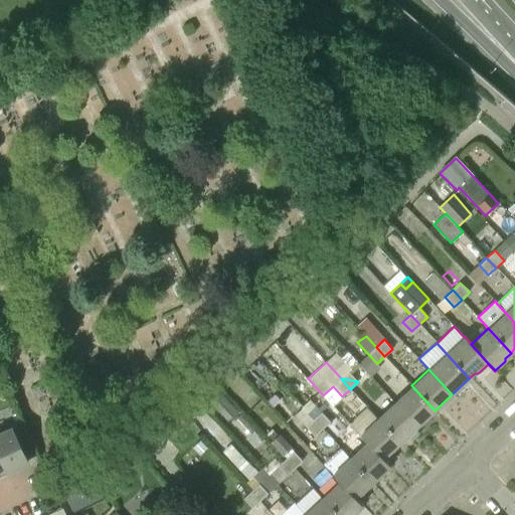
[(394,401),(417,426),(435,410),(411,385),(394,401)]
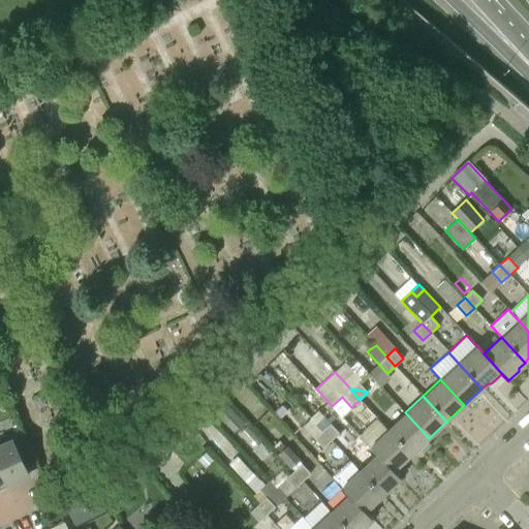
[(216,413),(240,439),(250,429),(226,403),(216,413)]
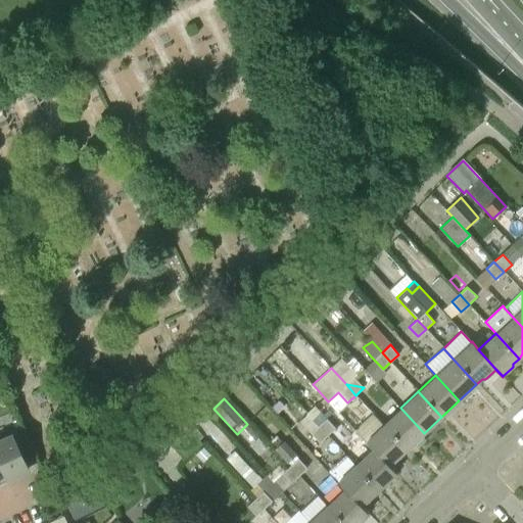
[(383,425),(406,449),(424,433),(400,408),(383,425)]
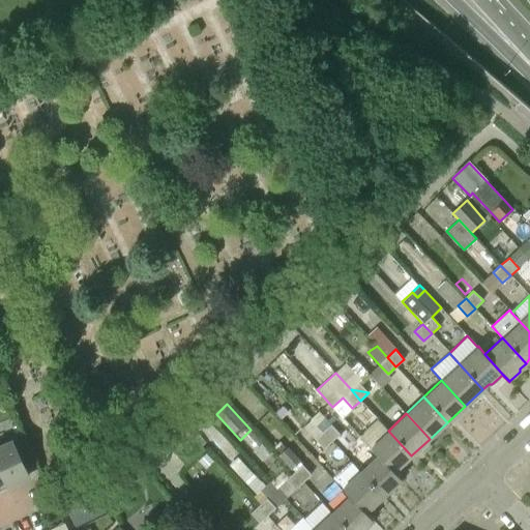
[(331,441),(323,432),(312,419),(304,427),(324,448),(331,441)]
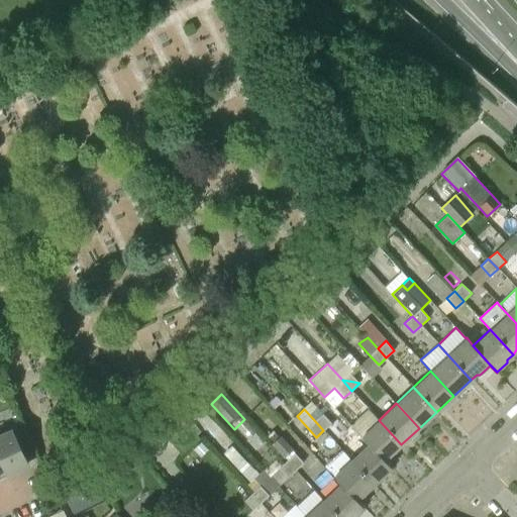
[(315,421),(323,430),(331,423),(323,413),(315,421)]
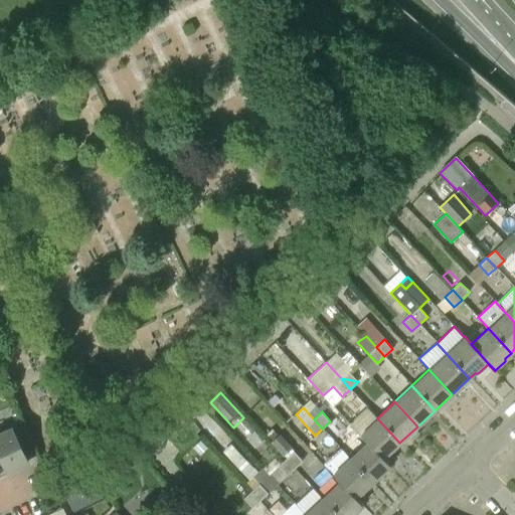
[(173,442),(190,426),(182,417),(165,434),(173,442)]
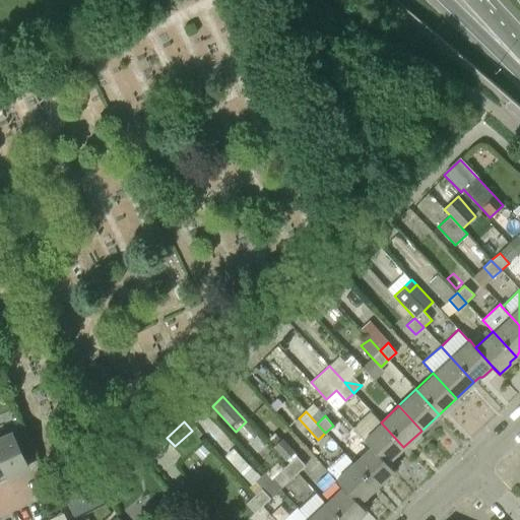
[(381,423),(363,439),(370,447),(370,446),(388,465),(388,464),(398,455),(398,452),(403,447),(381,423)]
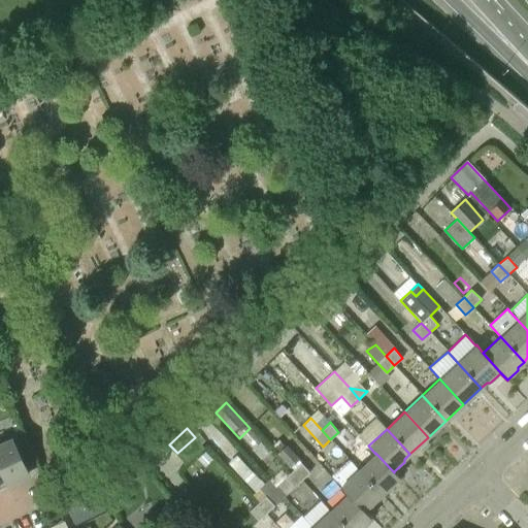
[(0,469),(6,483),(5,483),(5,484),(28,473),(28,472),(27,472),(8,434),(0,438),(0,469)]
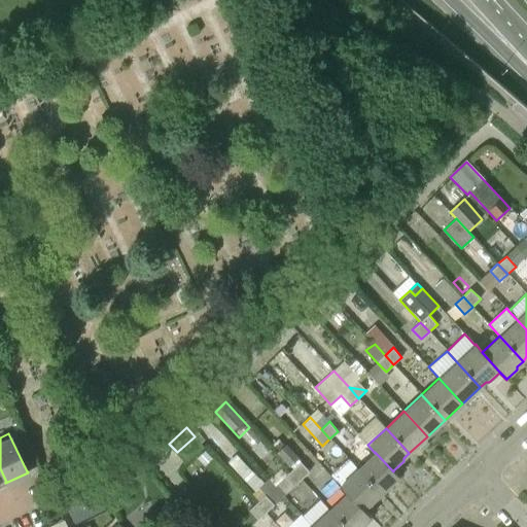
[(279,451),(285,445),(279,437),(273,444),(279,451)]
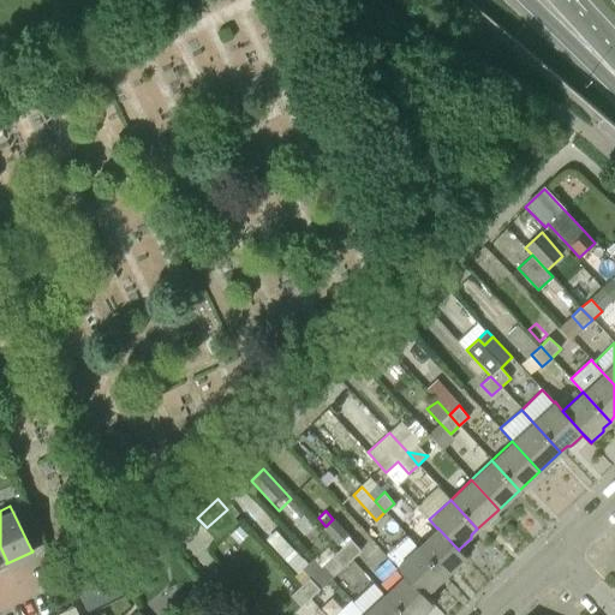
[(327,533),(338,545),(348,535),(334,518),(333,519),(326,526),(323,527),(327,533)]
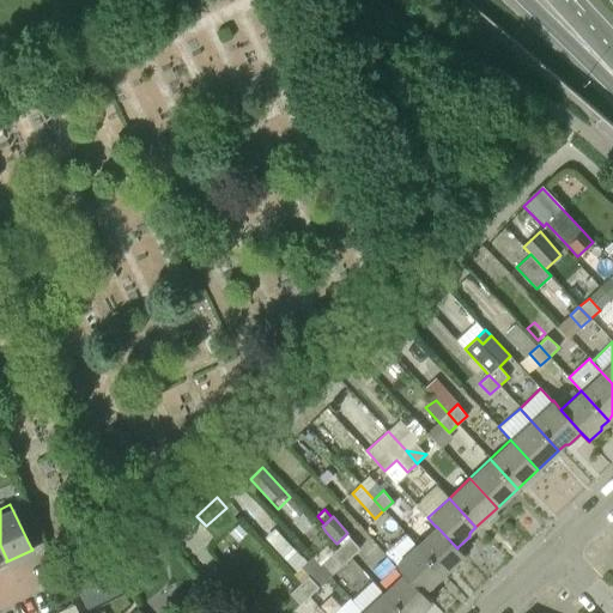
[(247,534),(238,525),(229,533),(237,542),(247,534)]
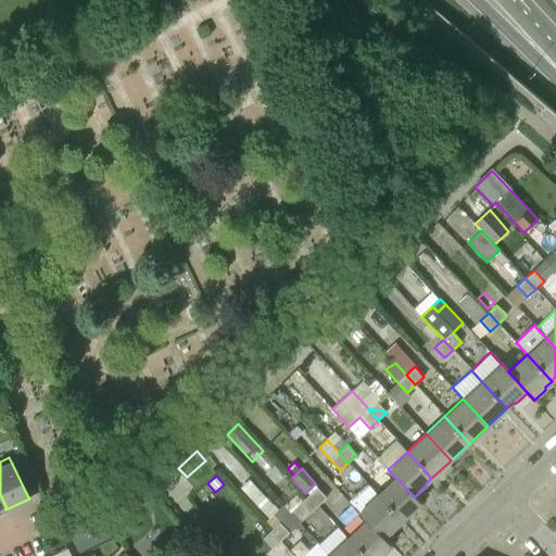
[(395,478),(377,494),(402,521),(407,515),(412,515),(422,505),(415,496),(415,497),(395,477),(395,478)]
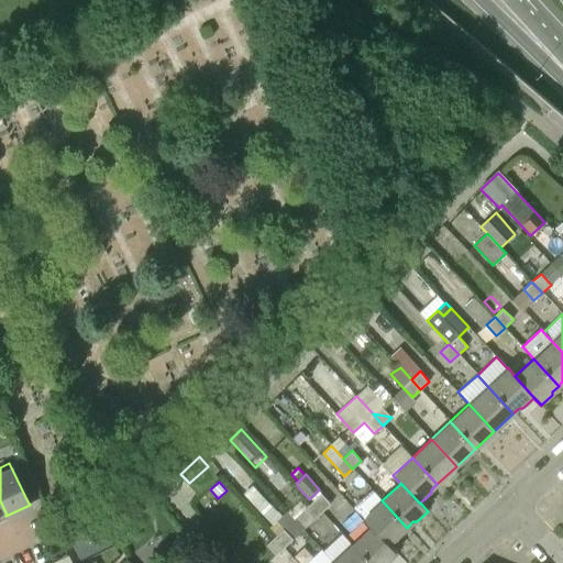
[(139,510),(150,500),(140,490),(130,499),(139,510)]
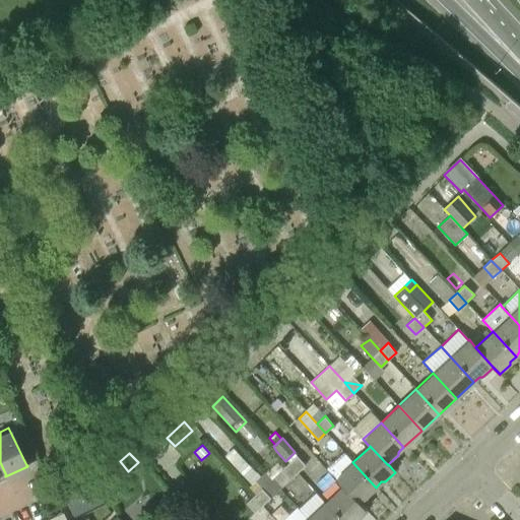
[(306,465),(297,455),(287,463),(298,473),(306,465)]
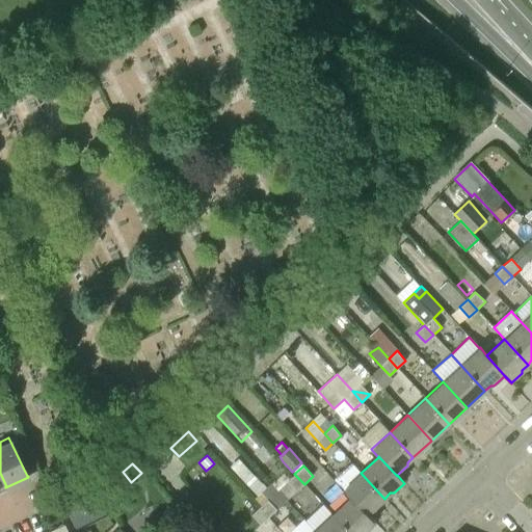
[(343,489),(349,498),(368,516),(369,516),(378,507),(378,503),(384,499),(361,473),(343,489)]
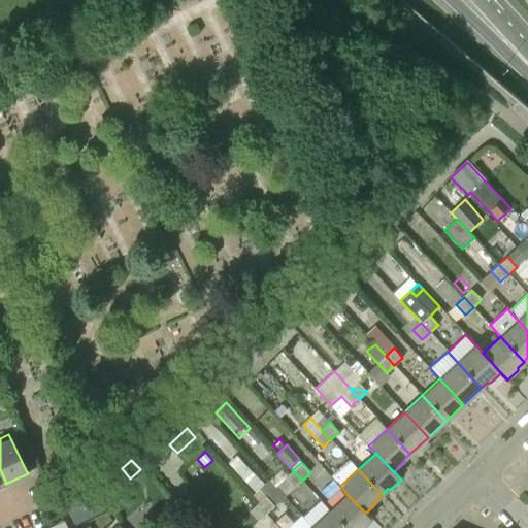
[(292,470),(285,477),(293,488),(302,481),(292,470)]
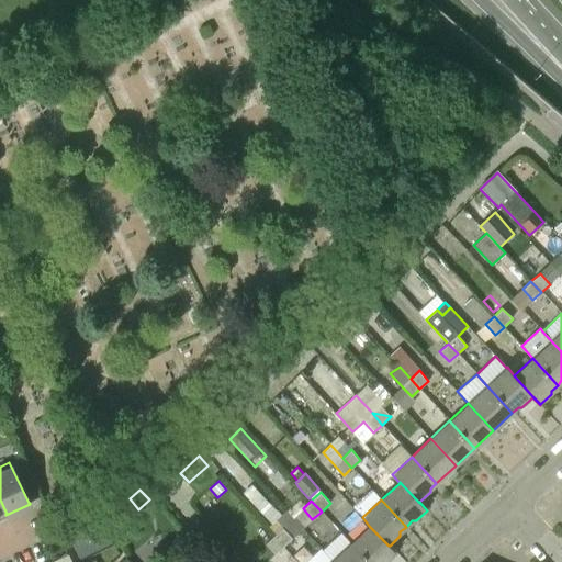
[(274,536),(284,546),(303,528),(293,518),(285,510),(277,519),(282,528),(274,536)]
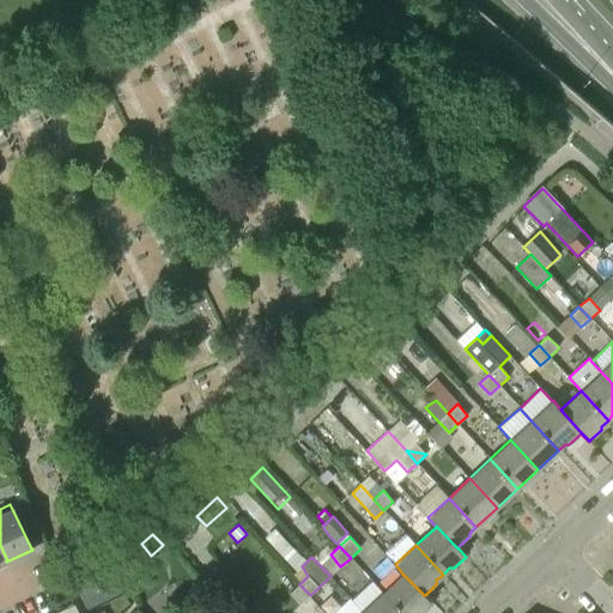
[(402,574),(382,593),(401,612),(423,612),(434,604),(425,595),(424,595),(402,574)]
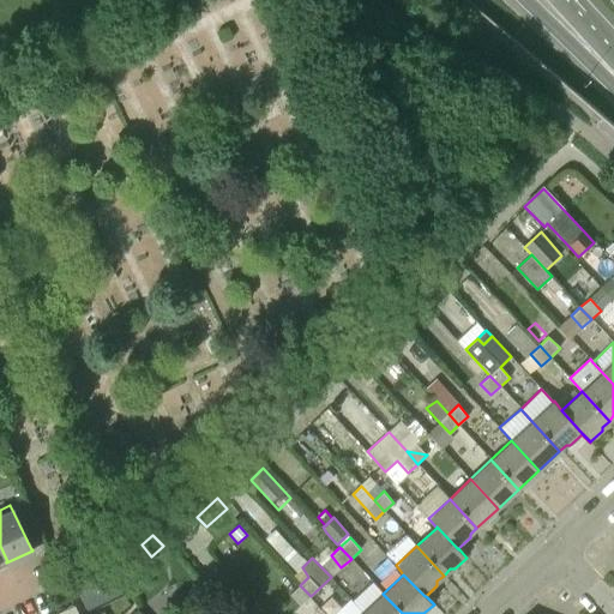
[(311,596),(300,585),(290,593),(301,605),(311,596)]
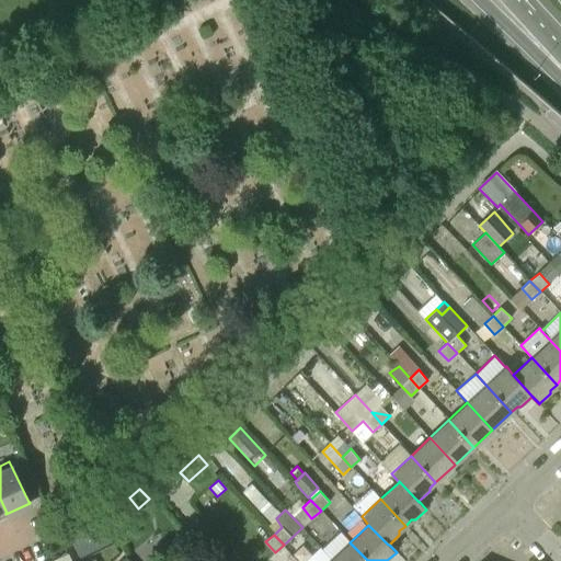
[(331,560),(332,560),(367,560),(350,542),(331,560)]
